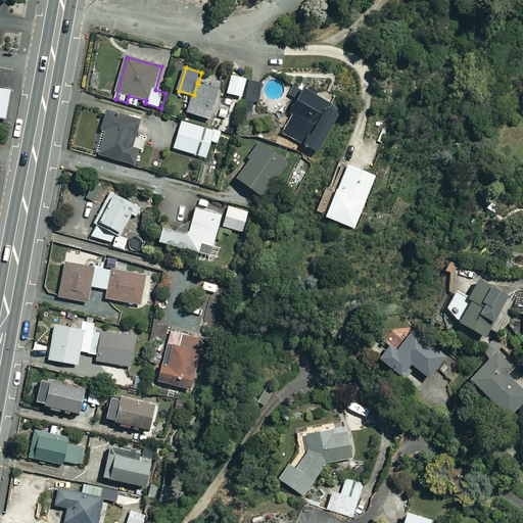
[(248,80),(234,76),(228,96),(243,100),(248,80)]
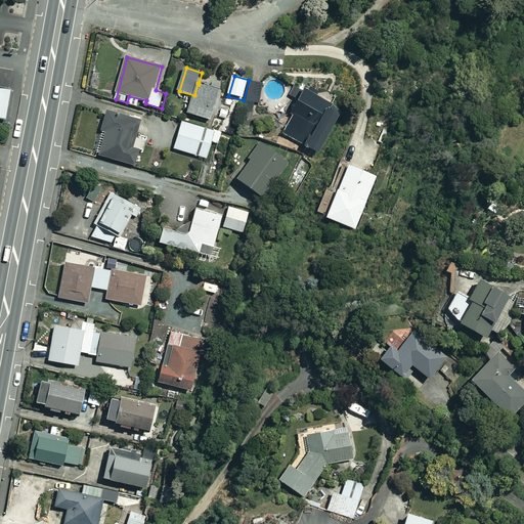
[(220,90),(199,84),(189,113),(211,120),(220,90)]
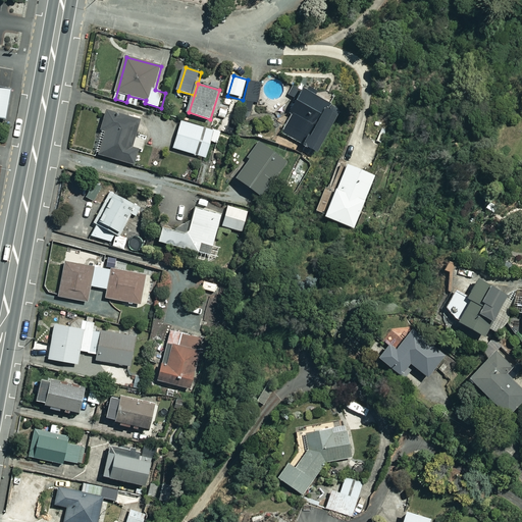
[(9,88),(0,86),(0,115),(4,116),(9,88)]
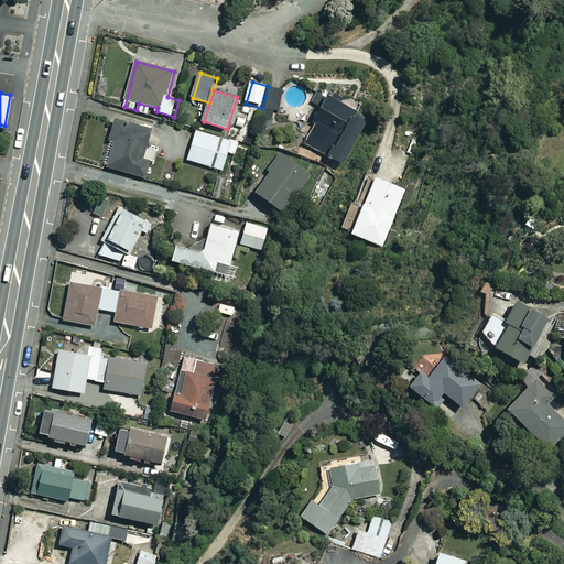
[(332,95),(305,144),(345,165),(367,125),(355,118),(359,110),(332,95)]
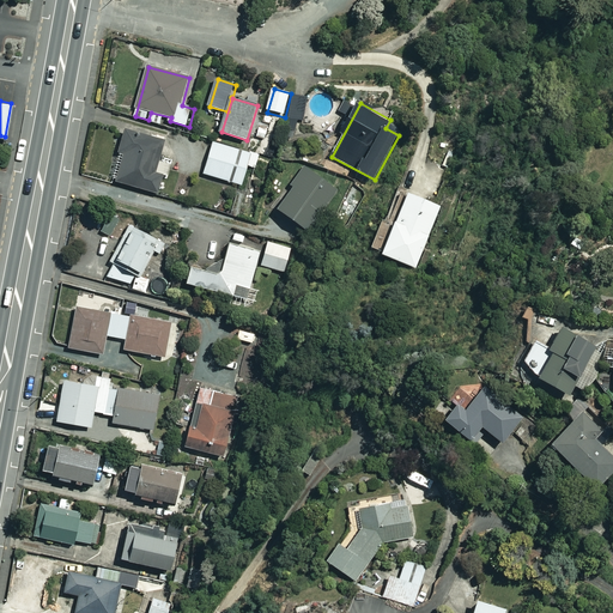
[(165,195),(176,158),(168,143),(128,131),(122,152),(125,153),(116,181),(165,195)]
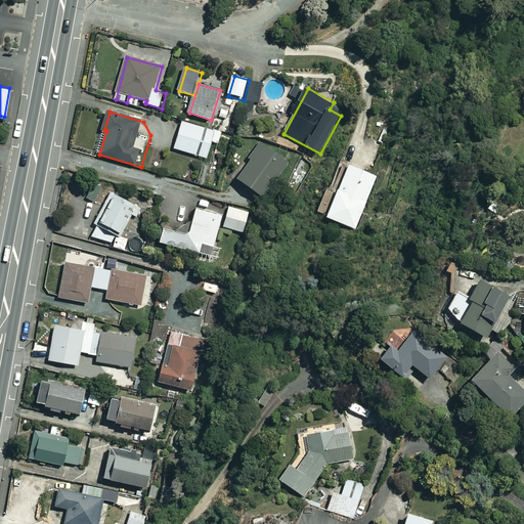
[(221,133),(184,122),(176,149),(209,159),(213,141),(218,143),(221,133)]
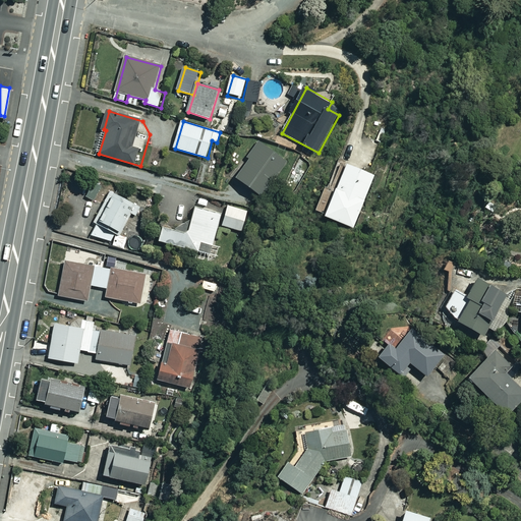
[(290,160),(262,140),(249,158),(251,160),(239,179),(265,197),(290,160)]
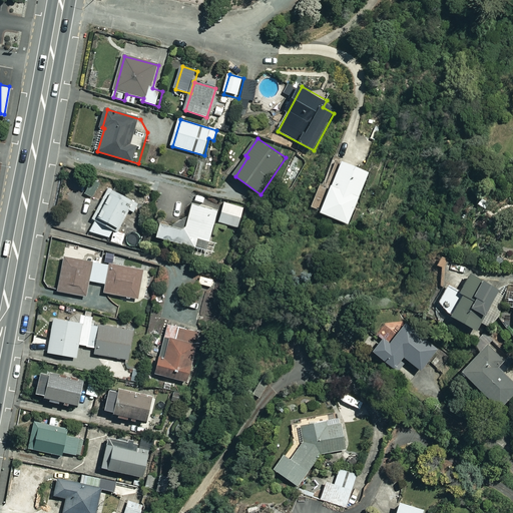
[(368,173),(337,162),(329,184),(327,184),(317,212),(350,224),(368,173)]
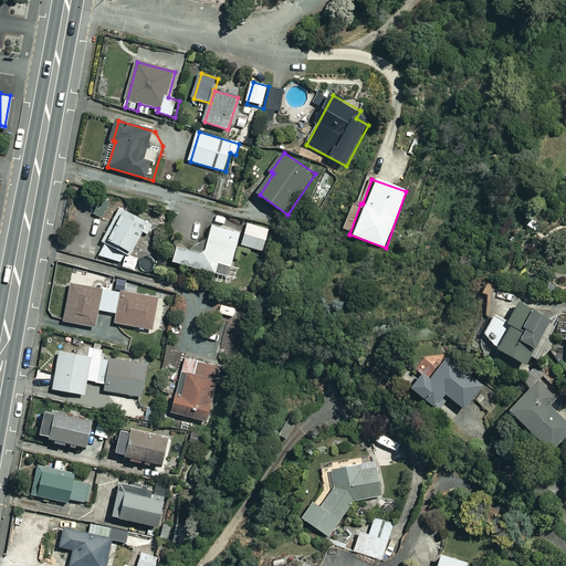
[(105,200),(94,216),(103,222),(114,207),(105,200)]
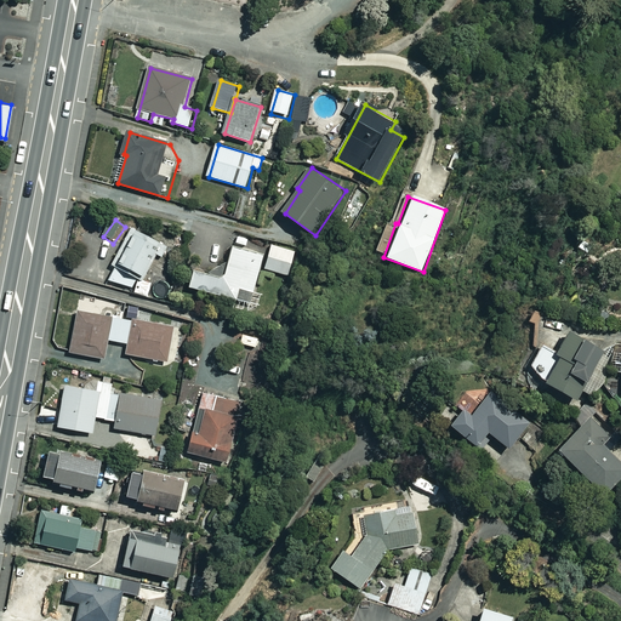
[(170,248),(135,229),(117,267),(146,281),(153,265),(160,268),(170,248)]
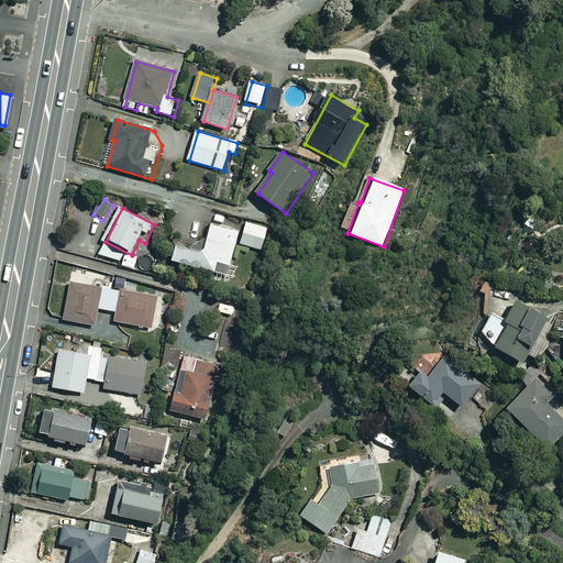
[(268,228),(247,222),(241,243),(262,250),(268,228)]
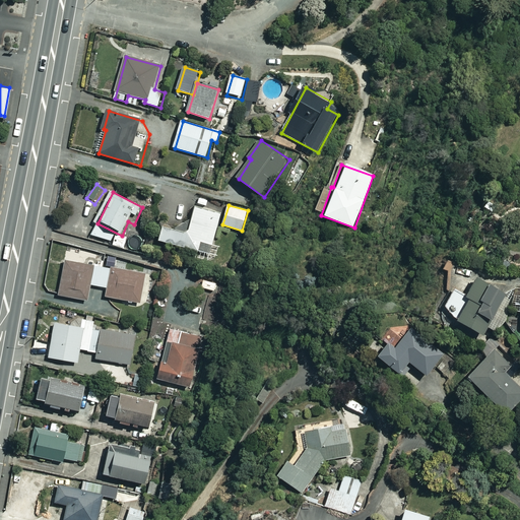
[(190,235),(166,229),(161,242),(210,255),(221,214),(197,207),(190,235)]
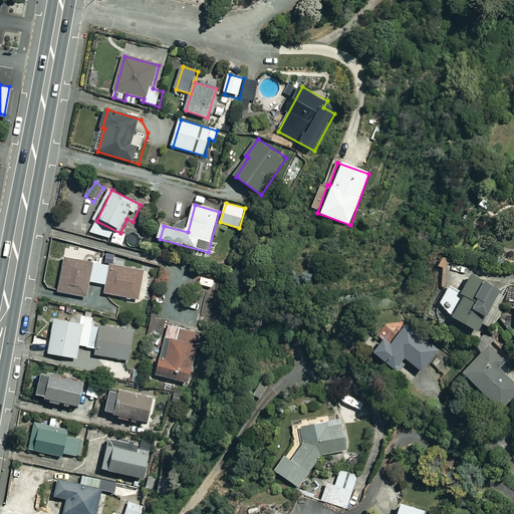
[(120,233),(115,231),(111,243),(123,247),(127,235),(120,233)]
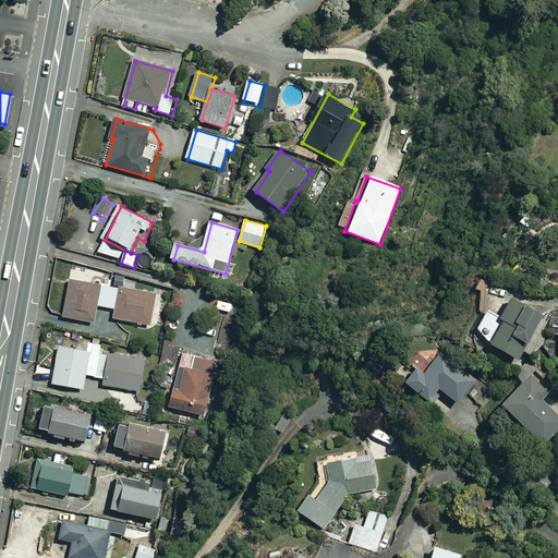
[(158,295),(72,280),(65,318),(96,324),(99,306),(118,310),(116,319),(153,326),(158,295)]
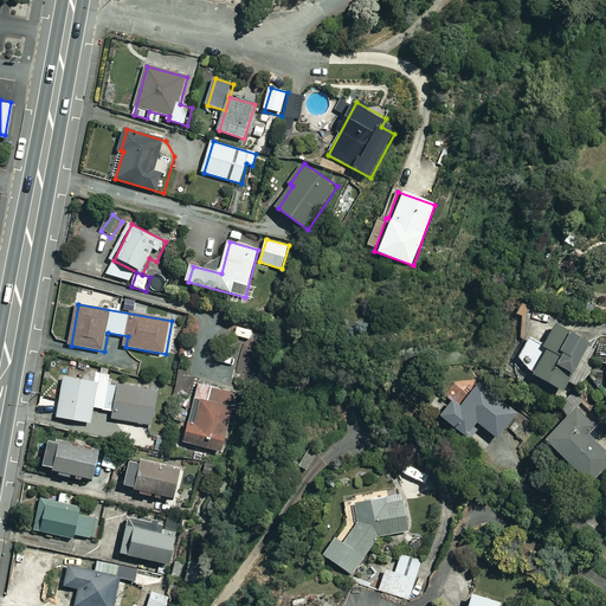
[(520,340),(508,358),(554,388),(561,378),(574,386),(597,352),(549,321),(532,348),(520,340)]
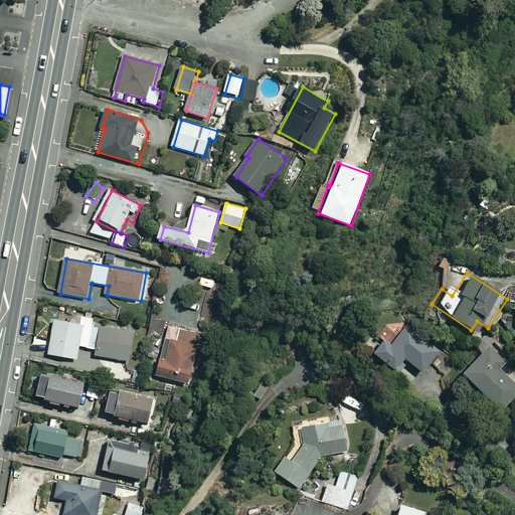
[(95,319),(83,317),(70,324),(56,322),(50,355),(78,360),(80,347),(98,350),(97,356),(131,362),(136,333),(94,325),(95,319)]
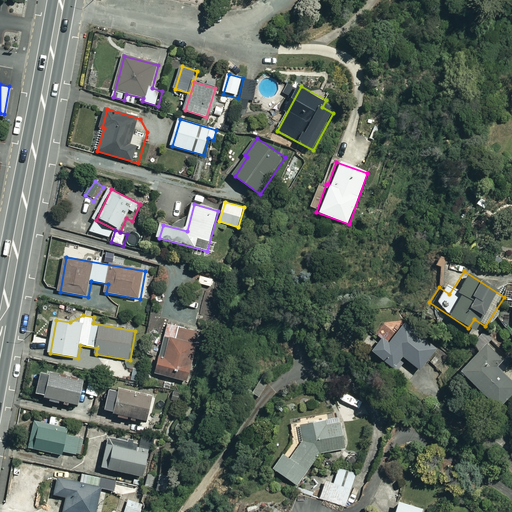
[(433,349),(401,322),(383,343),(376,336),(365,349),(394,373),(405,361),(415,370),(433,349)]
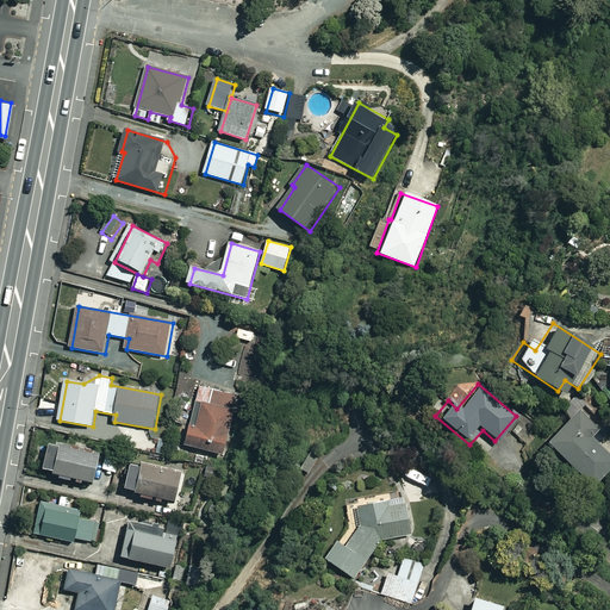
[(238,396),(201,387),(187,446),(225,455),(238,396)]
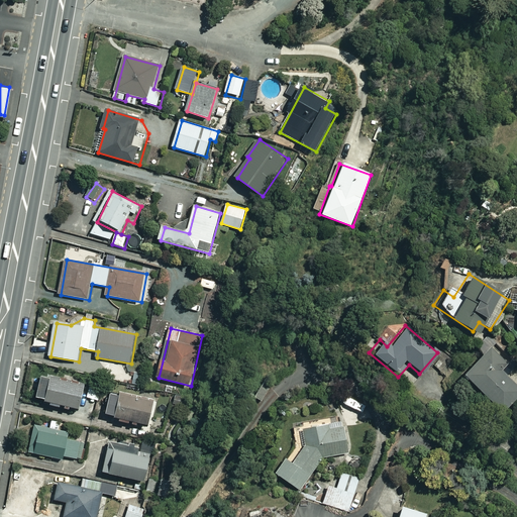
[(508,366),(491,346),(461,375),(497,411),(516,392),(516,386),(502,371),(508,366)]
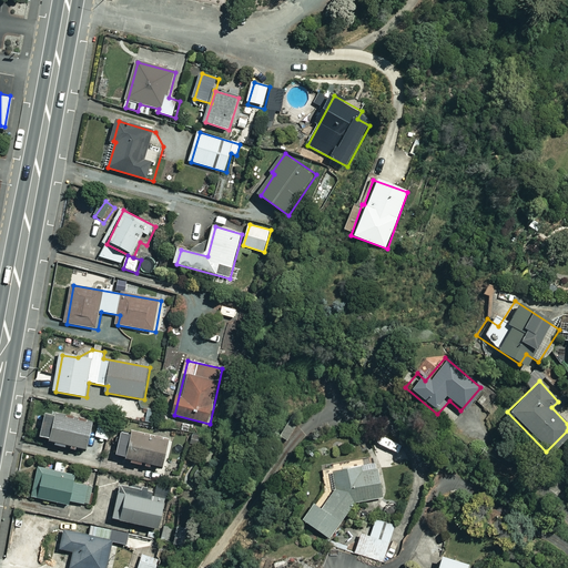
[(54,442),(53,445),(78,450),(79,447),(88,449),(93,423),(47,413),(41,438),(54,442)]
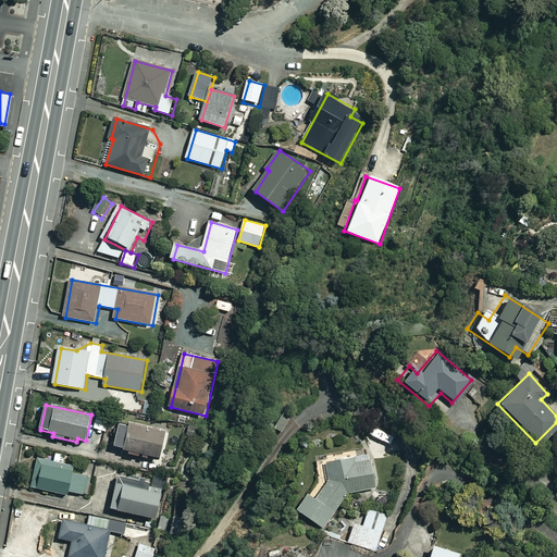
[(288,416),(280,410),(270,426),(280,432),(288,416)]
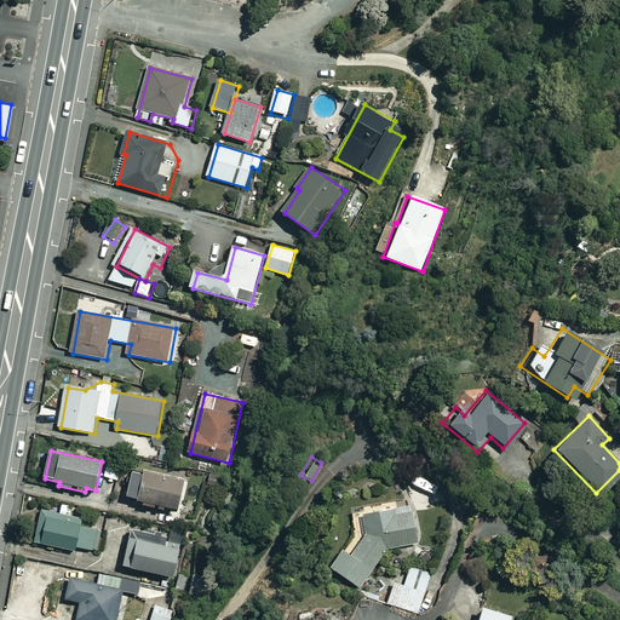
[(121,482),(126,465),(110,460),(107,477),(121,482)]
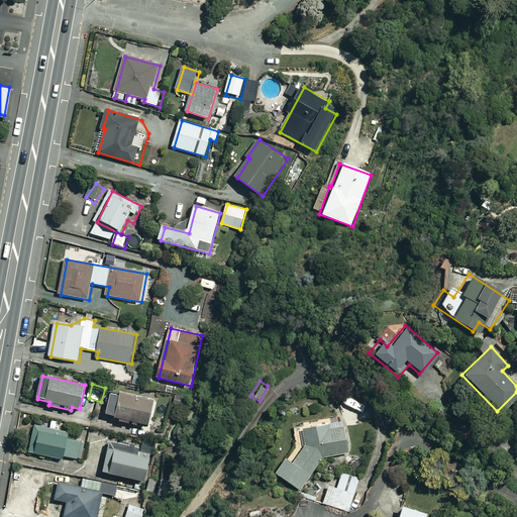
[(147,426),(154,401),(120,393),(119,394),(111,392),(105,415),(120,419),(119,422),(128,424),(129,421),(147,426)]
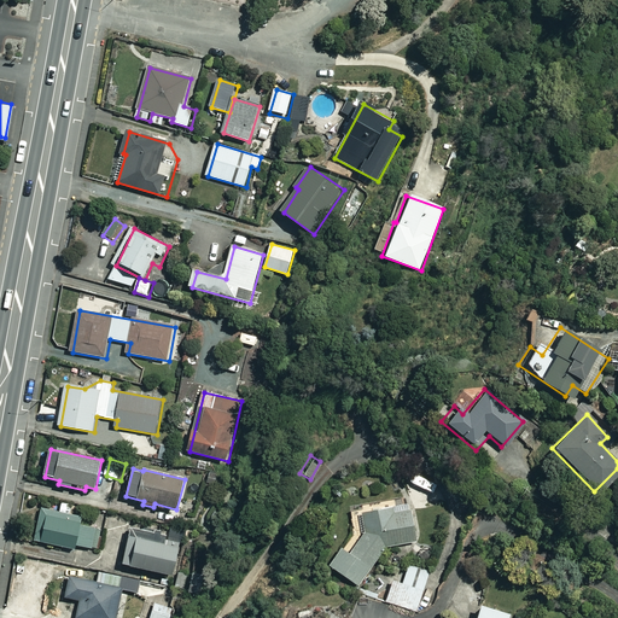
[(65,502),(63,513),(44,509),(38,541),(75,548),(75,546),(98,549),(103,530),(82,526),(85,518),(73,516),(75,503),(65,502)]
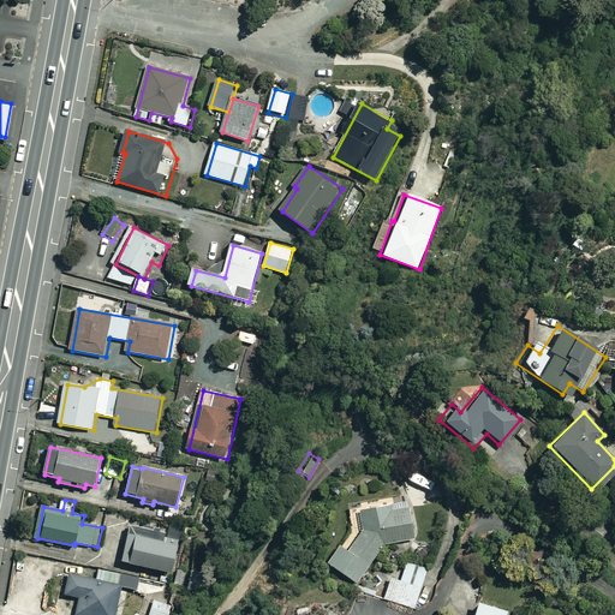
[(404,506),(388,509),(386,501),(348,509),(353,530),(341,545),(338,543),(324,562),(353,581),(376,553),(395,548),(393,541),(410,537),(404,506)]
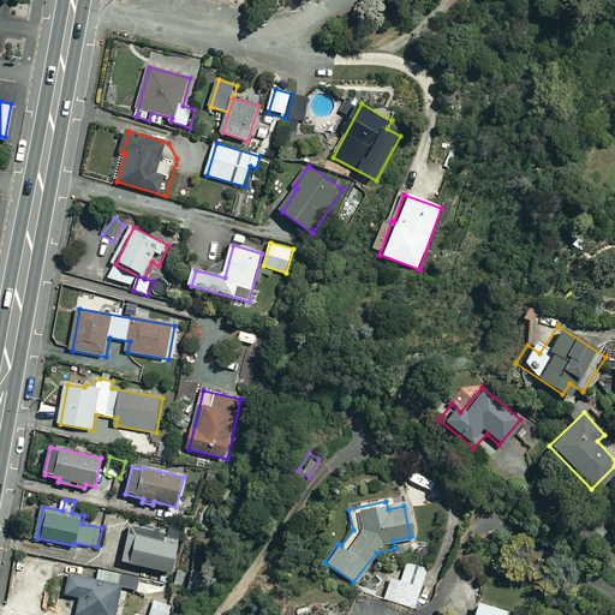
[(178,512),(161,508),(159,519),(175,521),(178,512)]
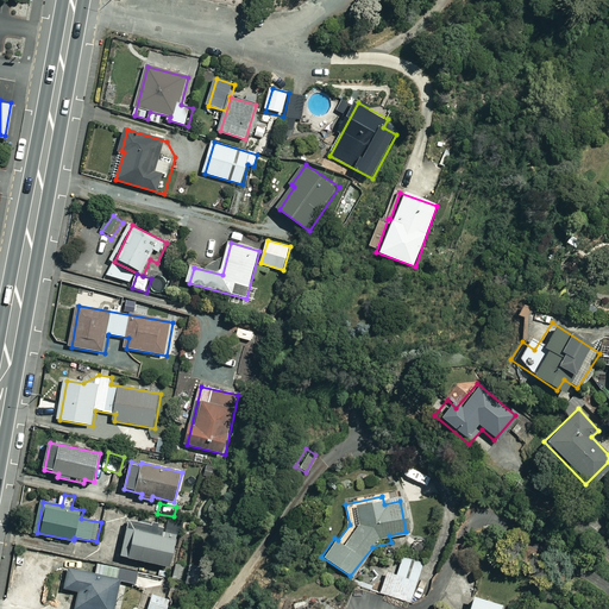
[(181,534),(135,522),(125,559),(171,570),(181,534)]
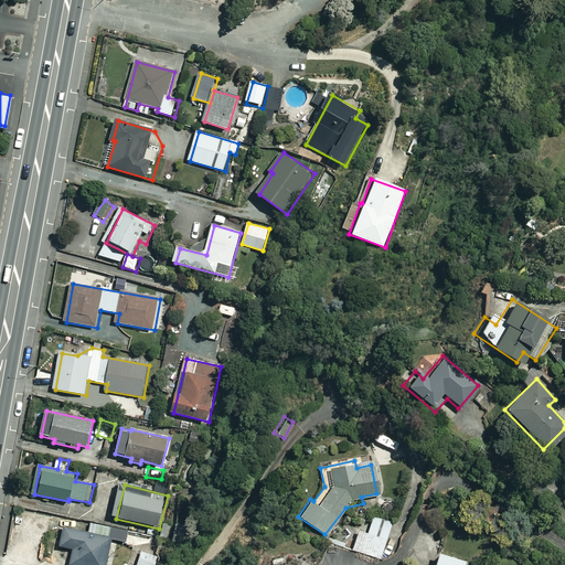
[(391,521),(370,516),(366,533),(356,531),(352,552),(383,558),(391,521)]
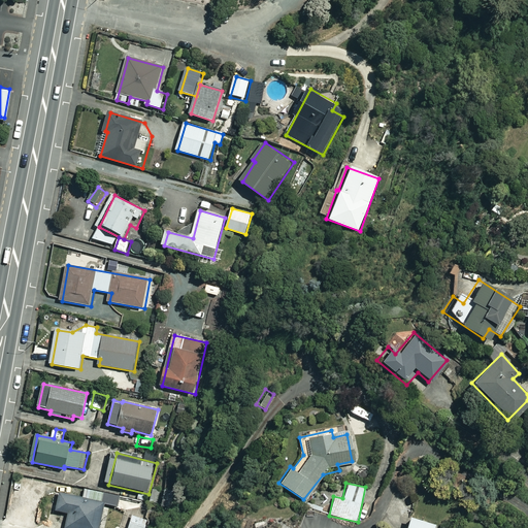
[(103,502),(107,503),(119,505),(122,494),(105,490),(103,502)]
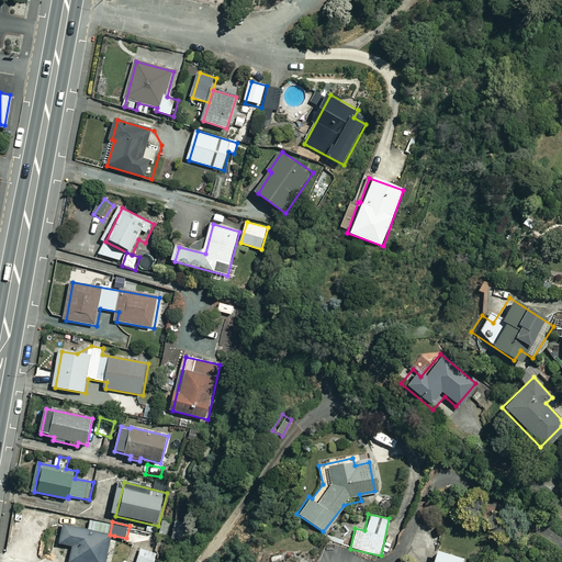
[(108,561),(114,536),(110,535),(65,525),(62,543),(75,547),(71,561),(108,561)]
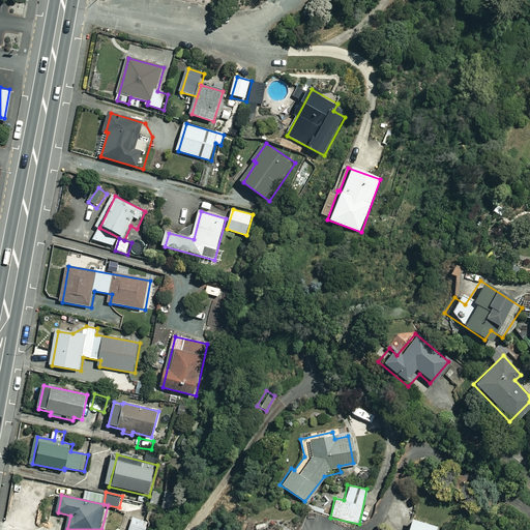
[(145,529),(148,522),(134,518),(129,529),(127,529),(123,529),(122,529),(145,529)]
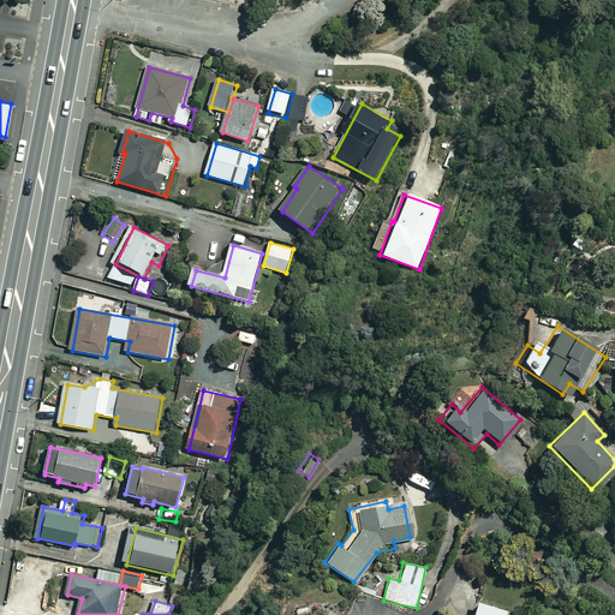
[(507,614),(508,611),(472,601),(467,614),(507,614)]
